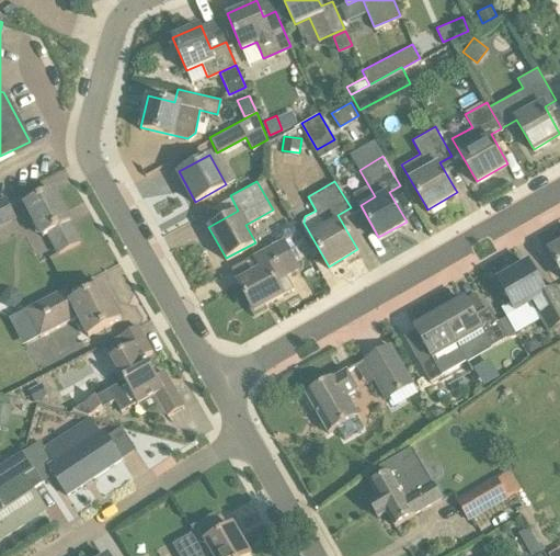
[(24,203),(41,235),(48,231),(58,251),(79,239),(69,219),(70,219),(53,188),(24,203)]
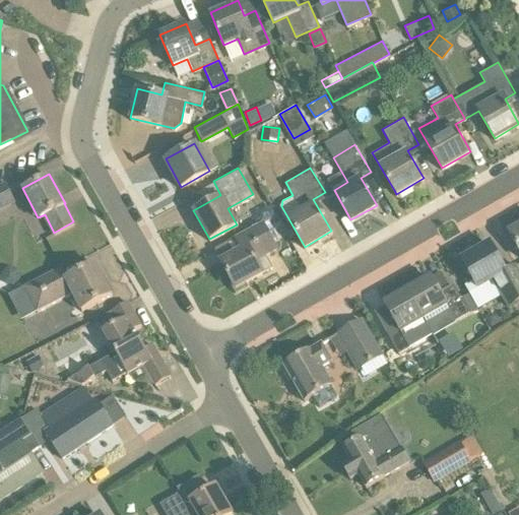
[(5,182),(0,185),(0,202),(12,196),(5,182)]
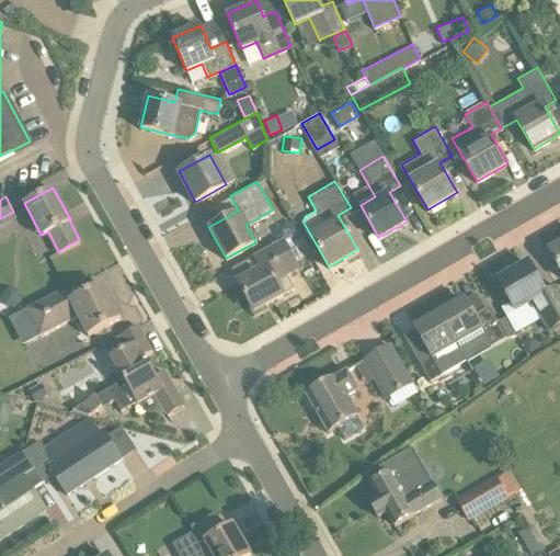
[(287,220),(281,224),(285,234),(293,230),(287,220)]
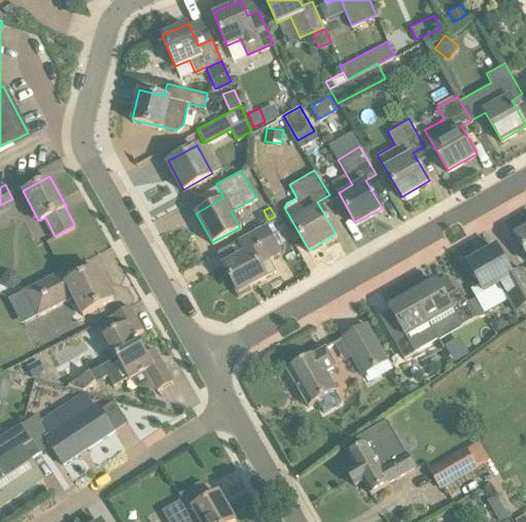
[(266,224),(239,240),(245,251),(223,264),(239,290),(266,276),(258,263),(280,250),(266,224)]
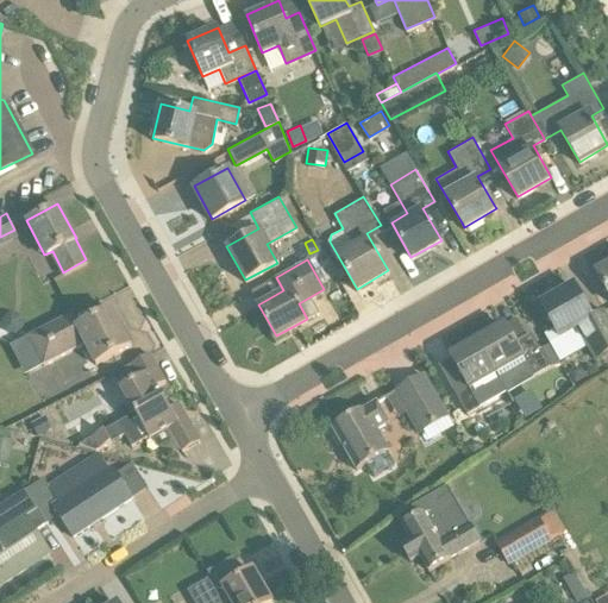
[(607,263),(596,270),(607,291),(607,263)]
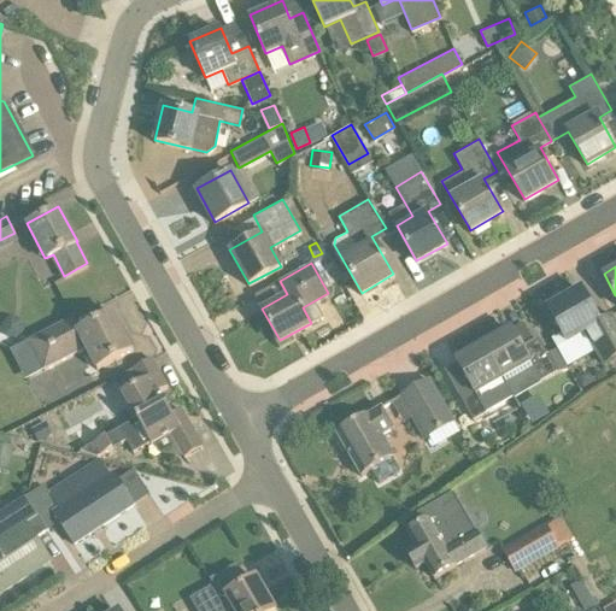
[(602,364),(615,354),(615,321),(611,312),(599,318),(581,287),(547,306),(568,342),(584,333),(602,364)]
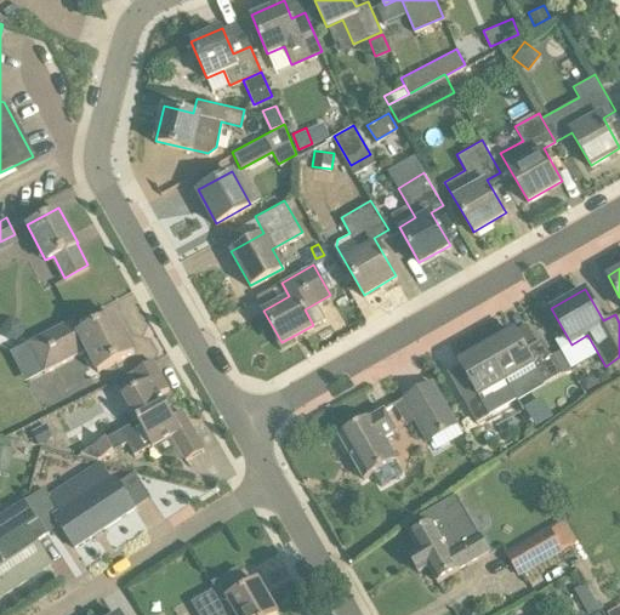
[(84,309),(89,323),(125,309),(141,349),(153,345),(132,291),(84,309)]
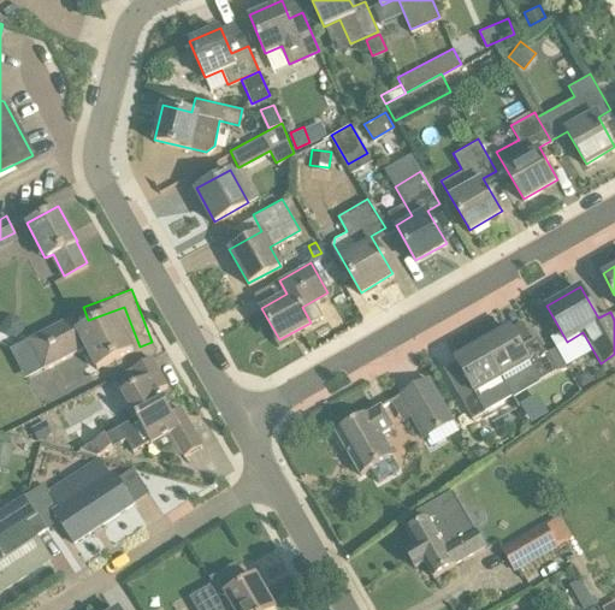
[(113,311),(110,313),(80,329),(72,314),(28,337),(43,367),(83,347),(94,368),(132,348),(113,311)]
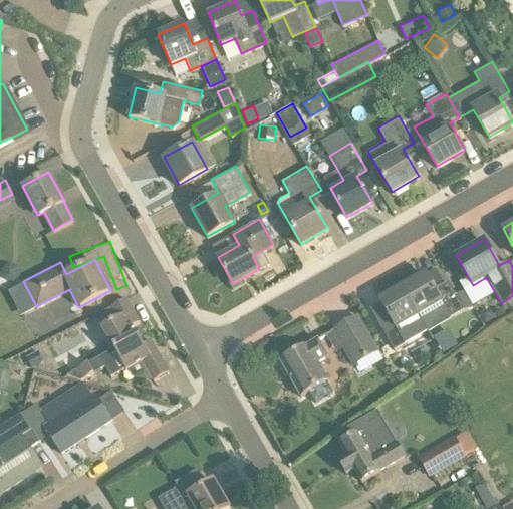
[(403,285),(427,328),(449,315),(463,307),(447,280),(434,287),(425,272),(403,285)]
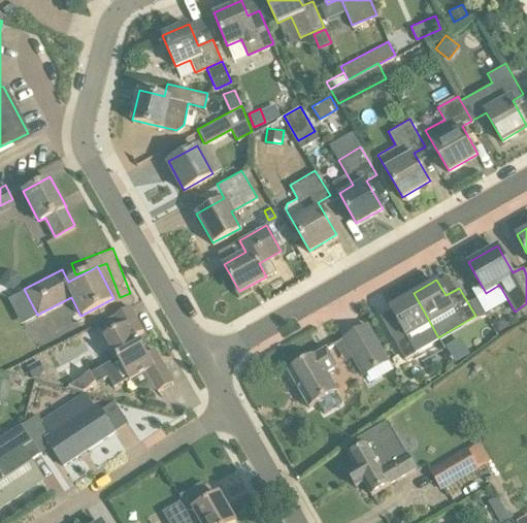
[(438,337),(414,293),(390,306),(402,327),(390,333),(403,357),(414,352),(438,337)]
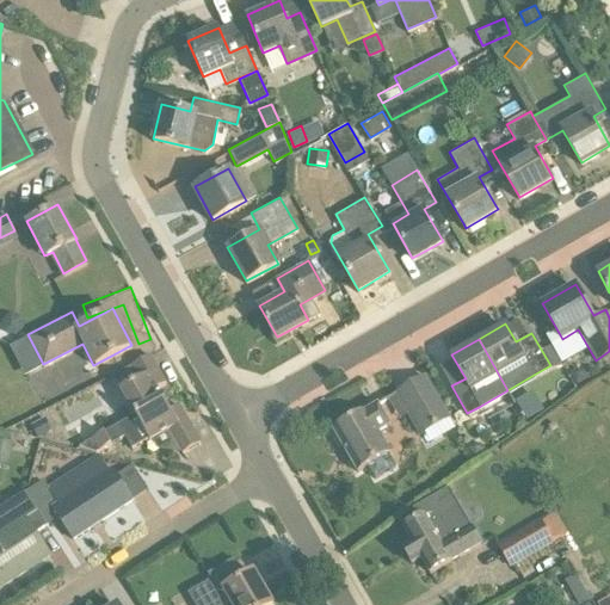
[(121,369),(128,381),(129,382),(116,389),(131,415),(137,413),(165,397),(158,384),(166,380),(156,364),(153,366),(146,355),(121,369)]
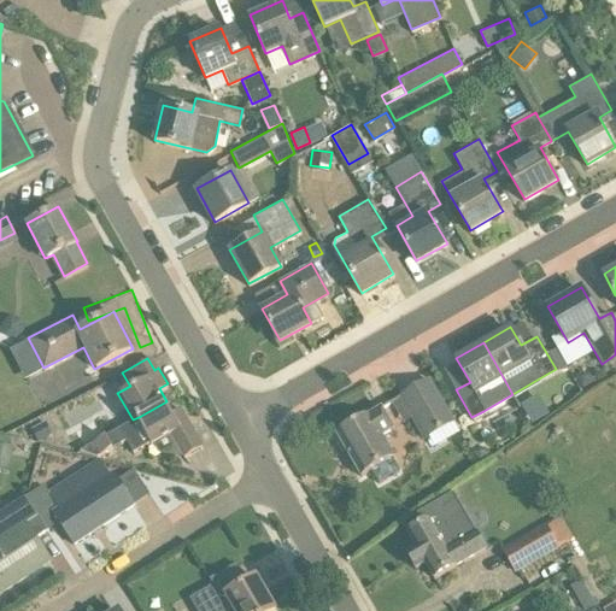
[(582,386),(594,379),(591,371),(582,370),(575,374),(582,386)]
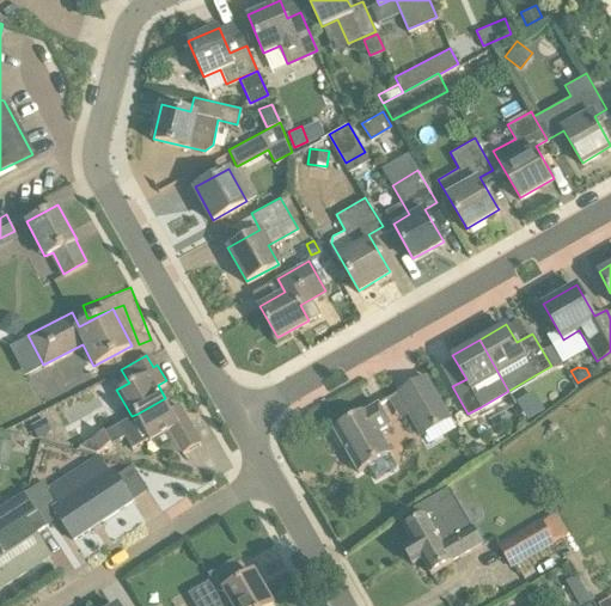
[(409,410),(421,432),(450,415),(426,374),(388,397),(399,416),(409,410)]
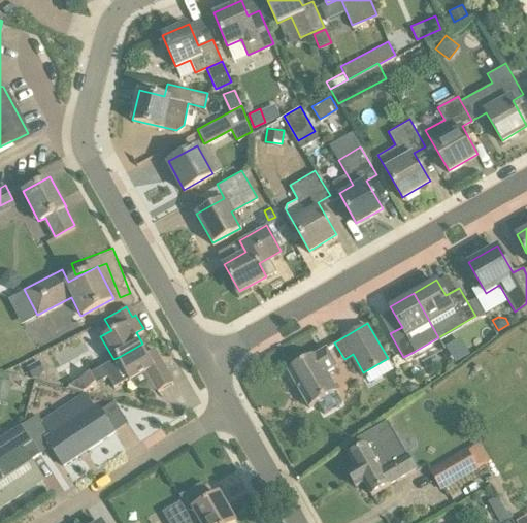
[(119,357),(113,359),(98,368),(103,378),(109,374),(114,385),(129,378),(130,379),(144,370),(157,390),(173,381),(154,348),(147,352),(142,344),(119,357)]
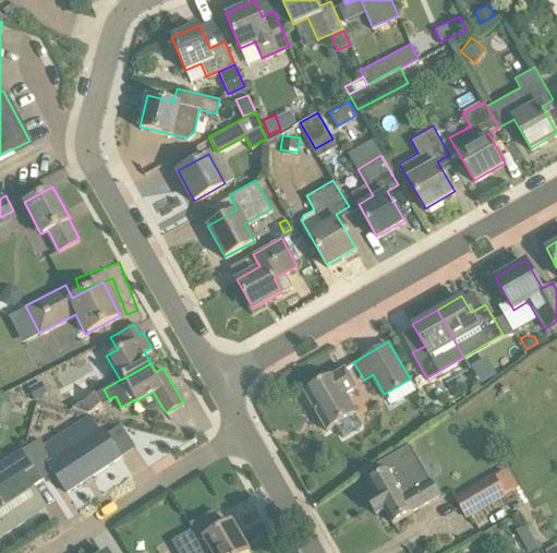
[(344,392),(355,385),(344,367),(304,391),(326,428),(355,411),(344,392)]
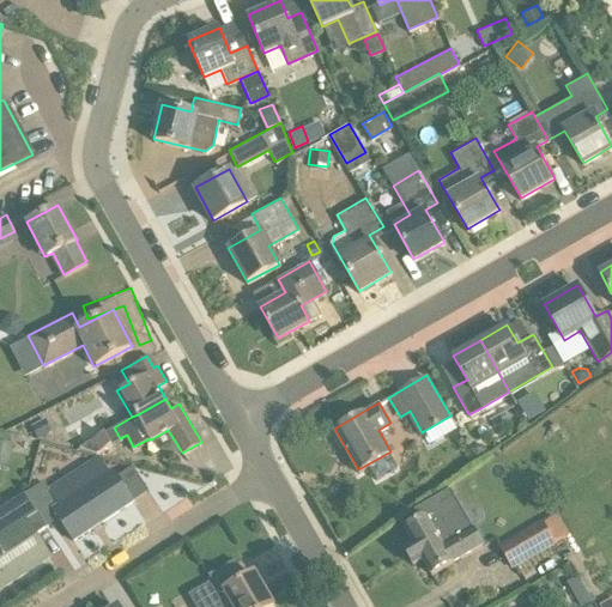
[(31,424),(37,436),(50,429),(43,417),(31,424)]
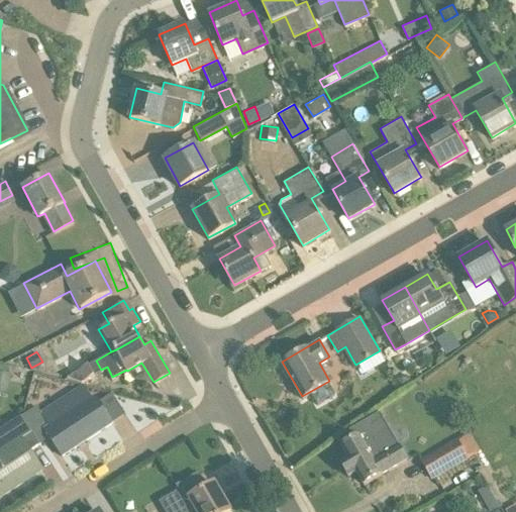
[(95,374),(90,365),(69,376),(69,377),(82,381),(95,374)]
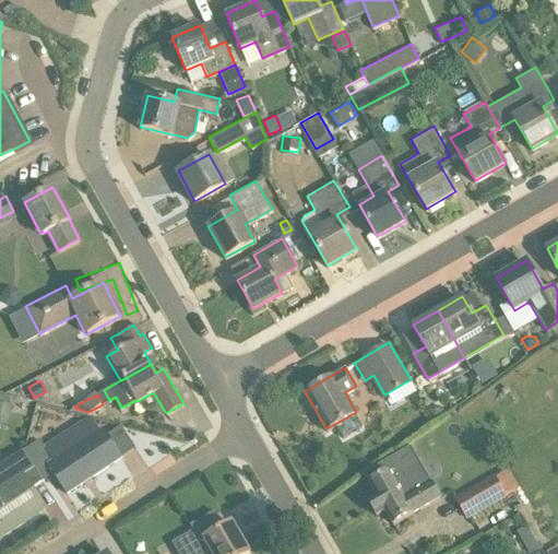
[(0,424),(8,426),(11,402),(0,400),(0,424)]
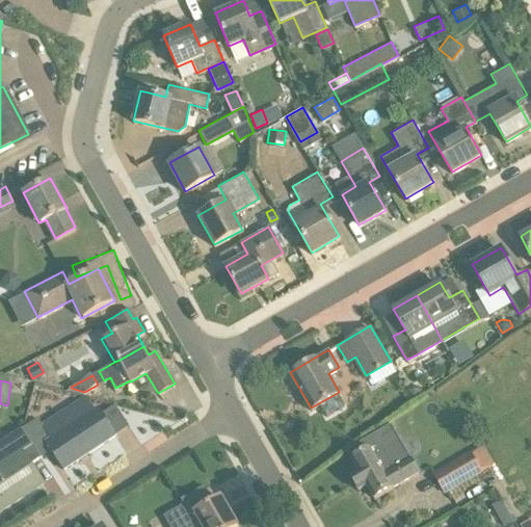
[(413,397),(423,391),(420,385),(413,384),(406,387),(413,397)]
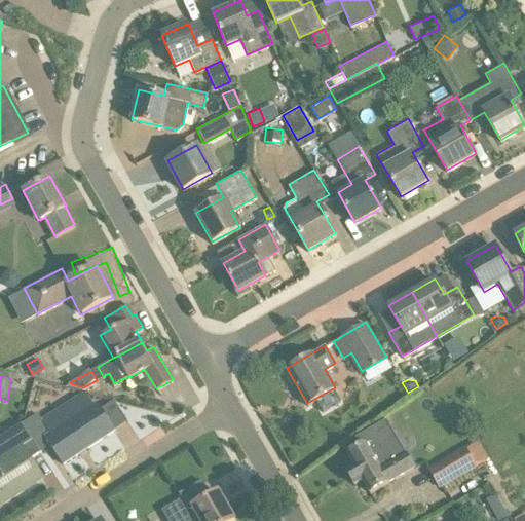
[(95,400),(49,430),(38,411),(22,421),(40,449),(50,442),(63,462),(114,429),(95,400)]
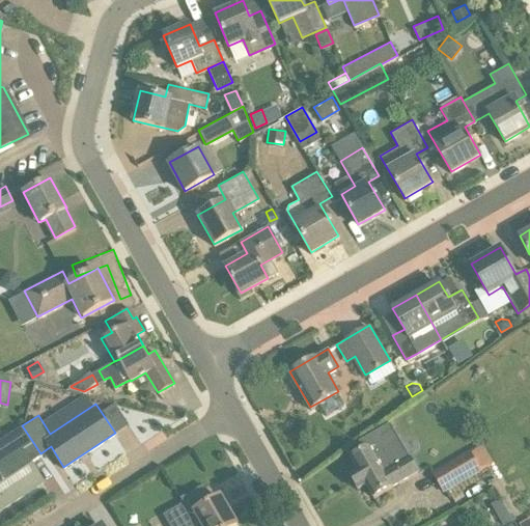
[(0,507),(43,480),(29,461),(40,453),(22,425),(0,439),(0,507)]
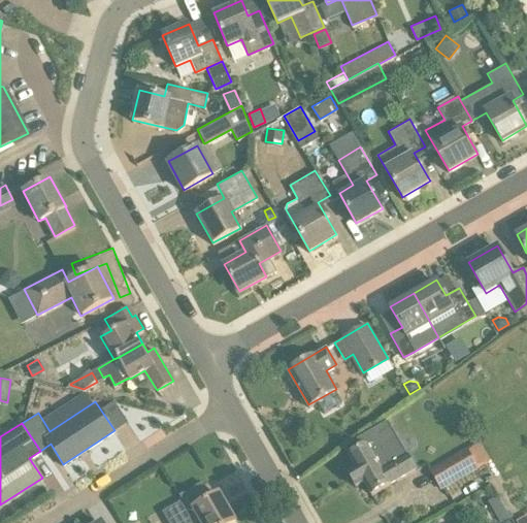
[(381,469),(364,444),(348,454),(356,467),(348,471),(355,485),(363,480),(371,493),(374,491),(416,466),(408,453),(381,469)]
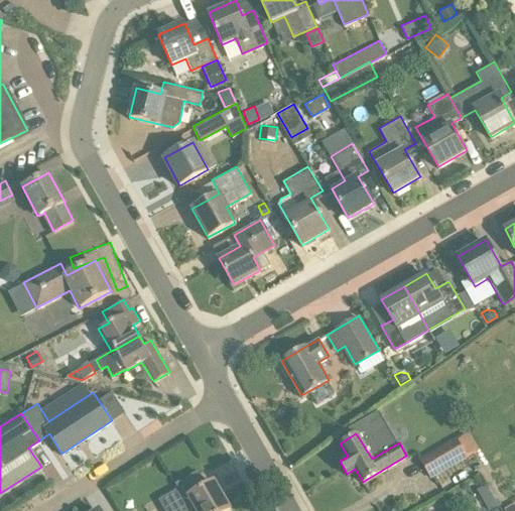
[(433,475),(469,456),(459,437),(422,458),(432,476),(433,475)]
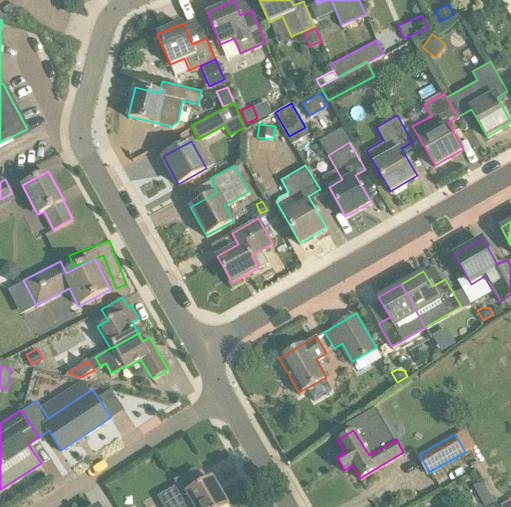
[(224,506),(229,505),(212,476),(183,494),(176,482),(156,494),(163,506),(189,506),(192,506),(224,506)]
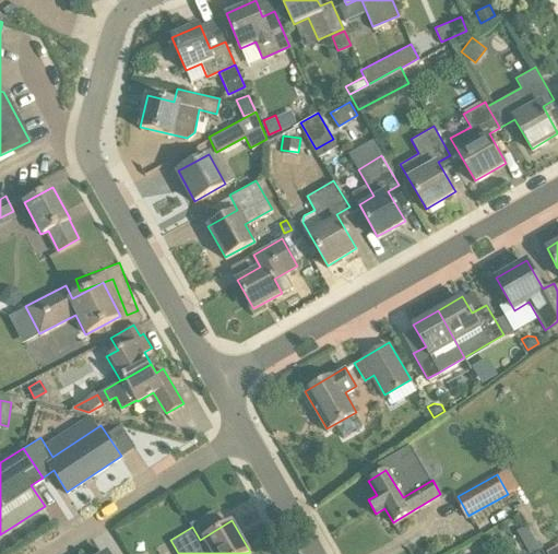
[(539,545),(533,534),(523,540),(529,551),(539,545)]
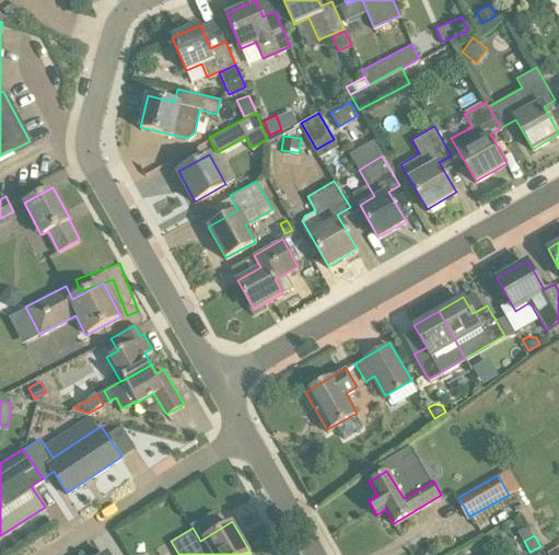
[(548,554),(558,554),(558,544),(547,551),(548,554)]
